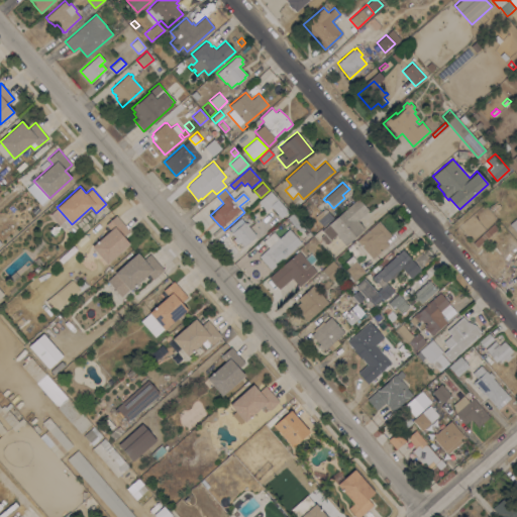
[(288,211),(281,217),(271,206),(266,211),(257,202),(271,191),(278,199),(283,205),(288,211)]
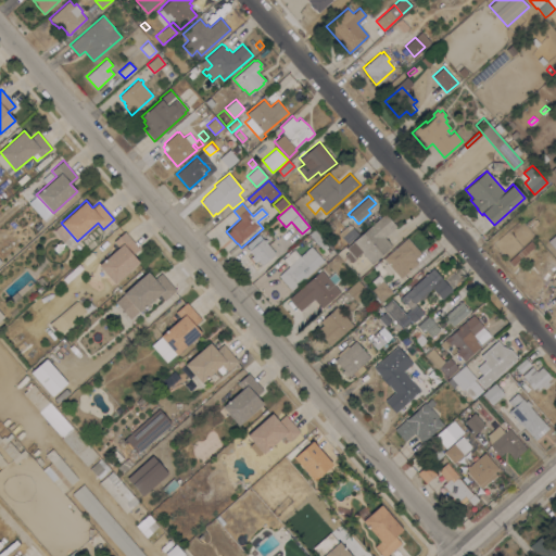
[(384,237),(392,245),(371,263),(362,252),(354,257),(355,258),(352,262),(348,262),(344,258),(345,254),(348,251),(344,248),(384,213),(396,226),(384,237)]
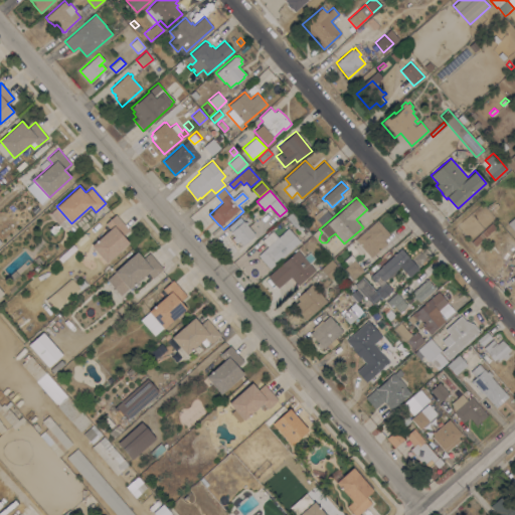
[(332,217),(322,225),(313,215),(324,206),(332,217)]
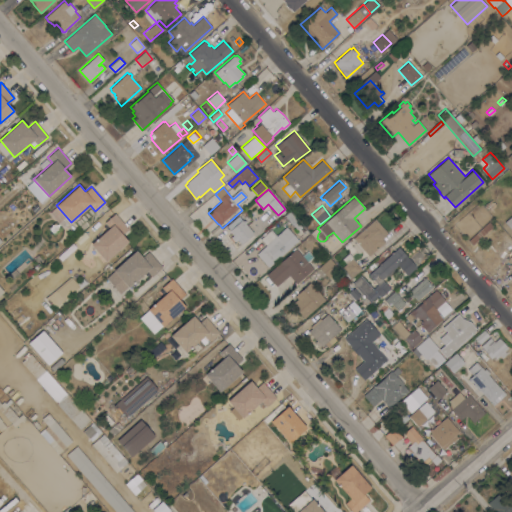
[(301,226),(297,229),(293,224),(292,225),(284,215),(289,211),(301,226)]
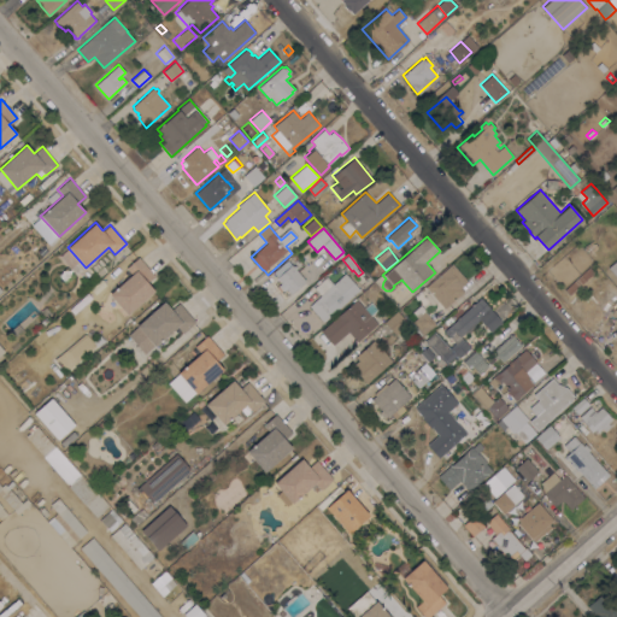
[(109,294),(131,274),(125,268),(137,256),(154,275),(147,282),(154,291),(127,315),(125,313),(109,294)]
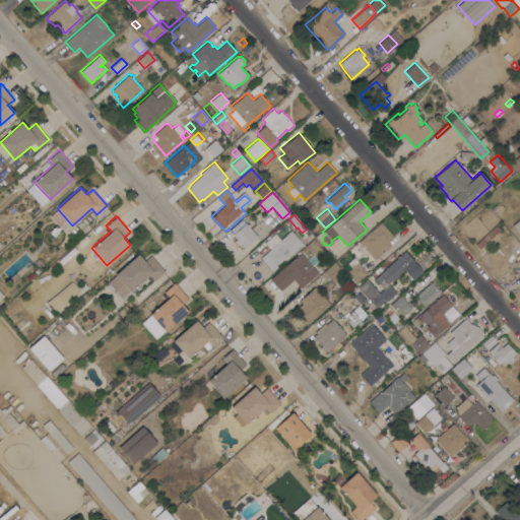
[(511,225),(519,235),(519,218),(511,225)]
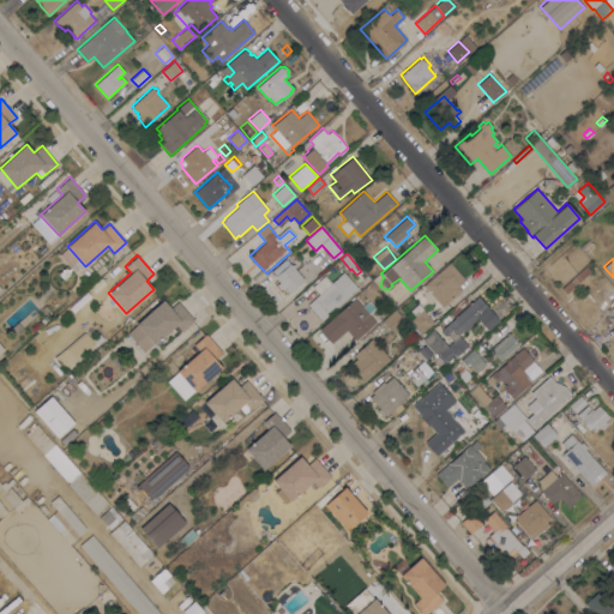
[(289,293),(284,287),(282,289),(277,283),(280,281),(275,276),(276,275),(271,270),(283,260),(287,265),(290,263),(292,264),(293,263),(295,266),(294,268),(304,280),(289,293)]
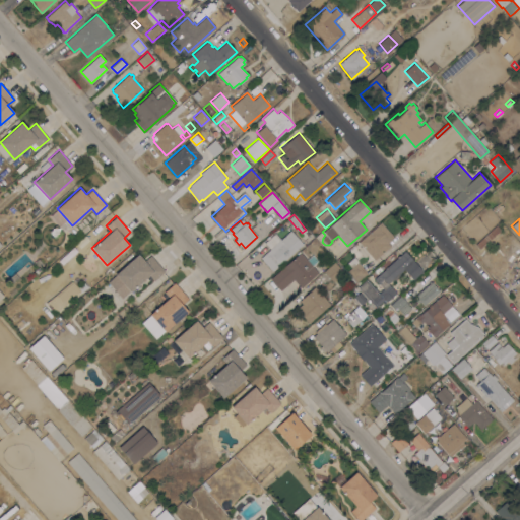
[(381,221),(394,237),(388,242),(391,246),(375,260),(359,242),(381,221)]
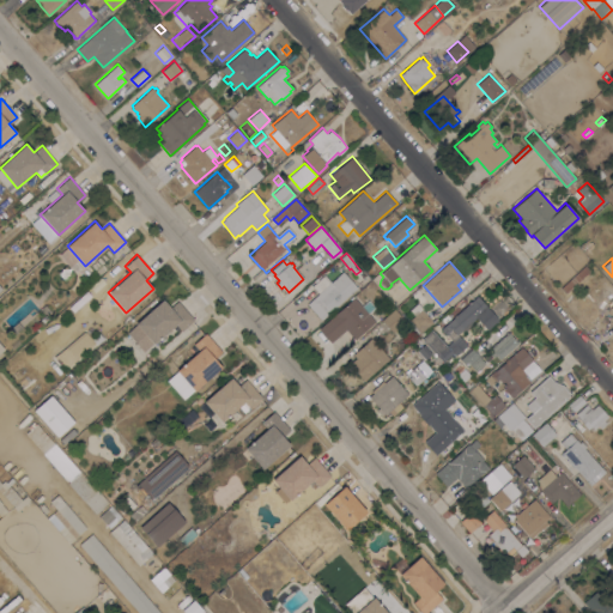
[(565,293),(560,287),(584,265),(590,271),(565,293)]
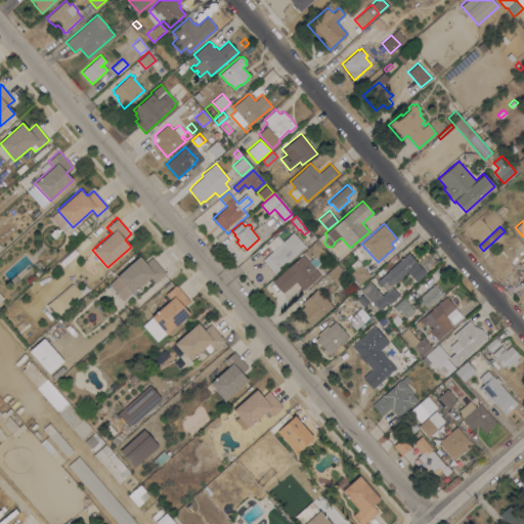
[(274,273),(262,259),(272,251),(265,243),(276,233),(282,241),(293,231),(305,246),(274,273)]
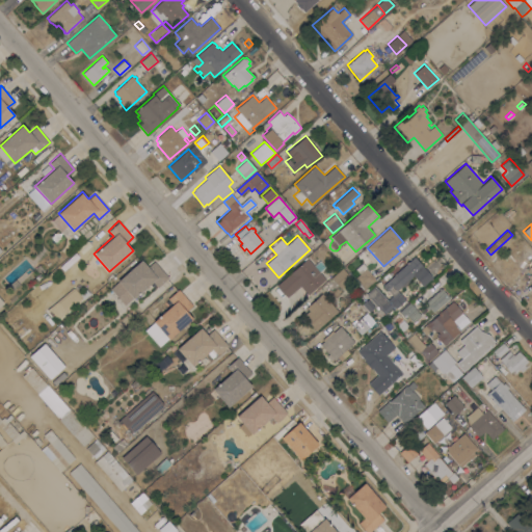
[(432,276),(423,286),(413,275),(408,280),(409,282),(404,287),(402,285),(397,290),(400,293),(401,293),(403,295),(402,296),(405,299),(396,309),(394,306),(384,314),(366,293),(375,286),(384,296),(387,294),(386,292),(388,291),(382,285),(414,257),(432,276)]
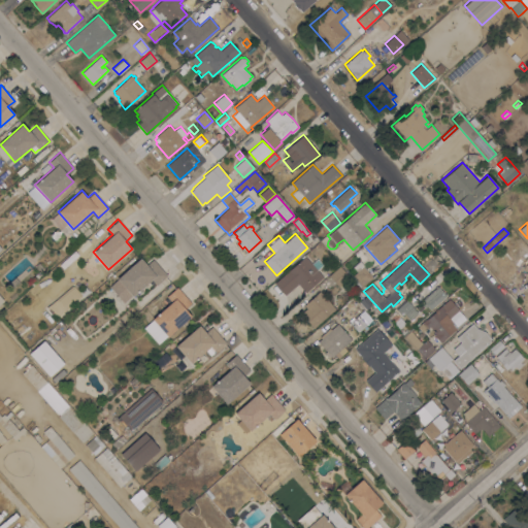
[(304,256),(323,276),(305,292),(297,284),(285,295),(274,283),(304,256)]
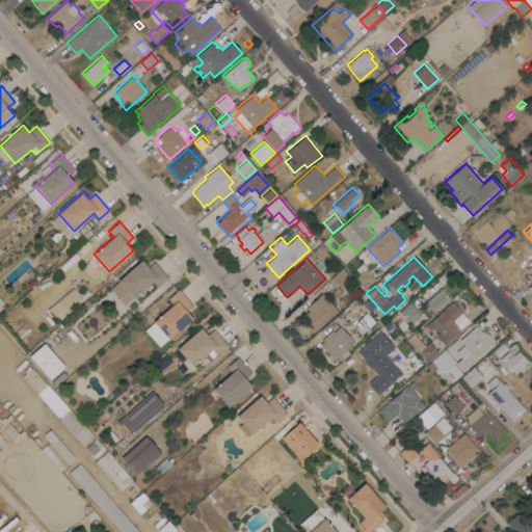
[(168,277),(158,287),(153,281),(125,304),(110,288),(118,282),(117,281),(141,260),(148,266),(154,261),(168,277)]
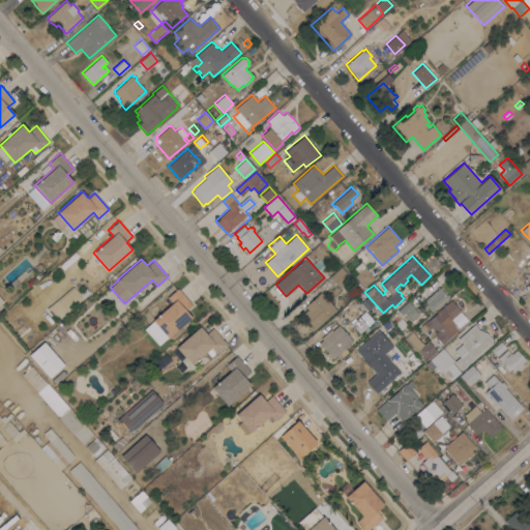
[(364,266),(364,267),(374,278),(363,288),(362,287),(360,289),(352,278),(353,277),(353,276),(358,272),(354,268),(360,262),(364,266)]
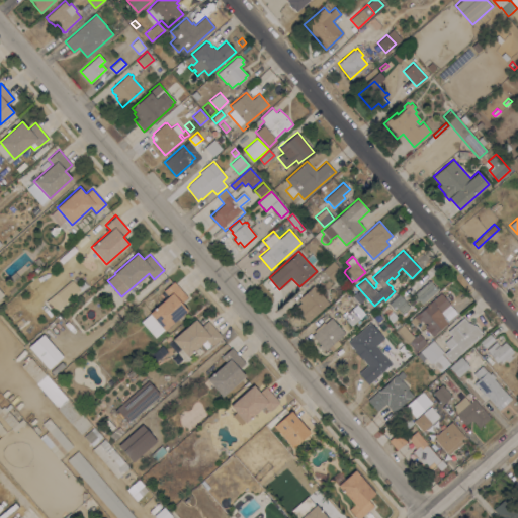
[(38,265),(33,260),(37,257),(42,262),(38,266),(41,268),(36,272),(33,269),(38,265)]
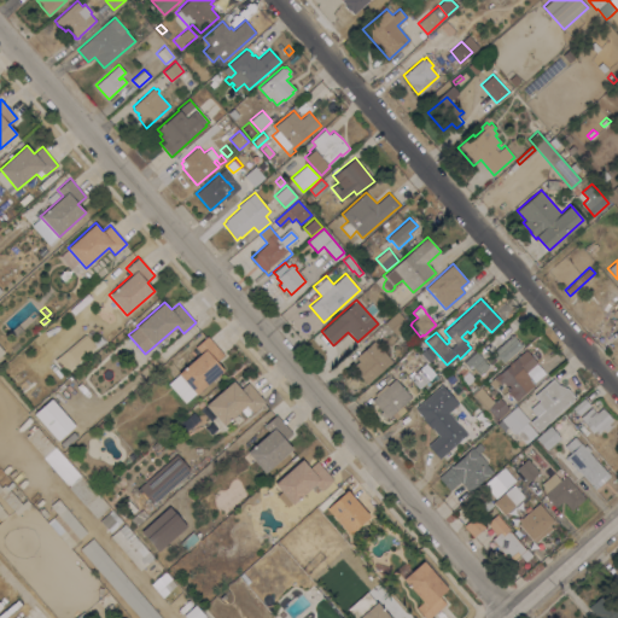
[(397,312),(408,324),(396,336),(385,322),(397,312)]
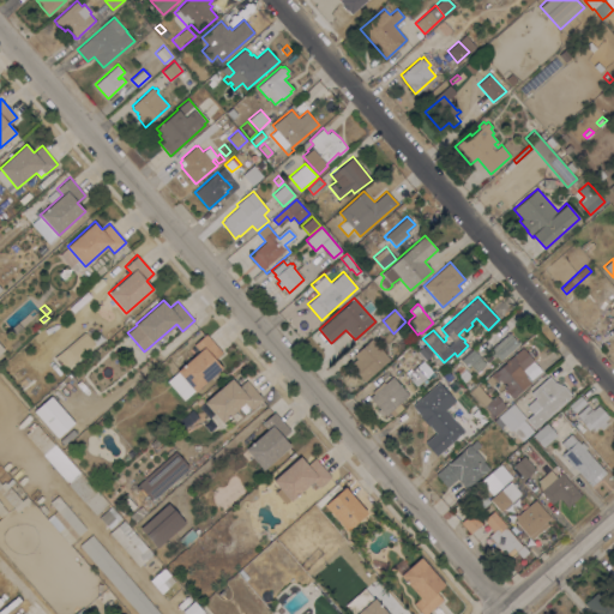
[(509,332),(519,344),(500,360),(497,355),(494,357),(489,353),(492,351),(491,349),(509,332)]
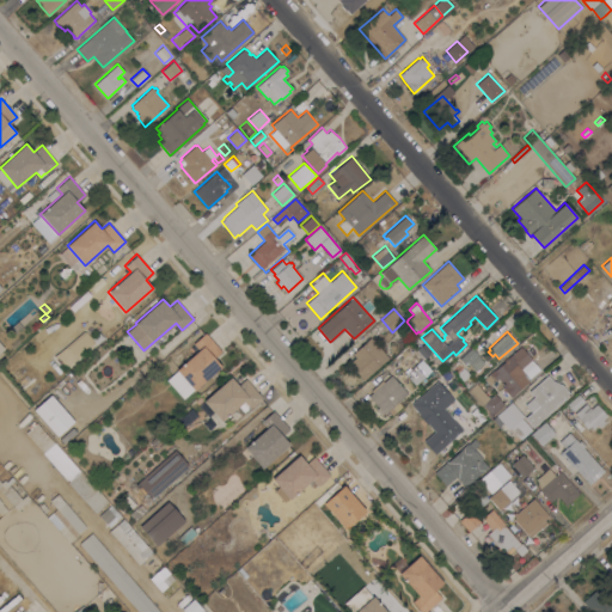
[(221,350),(214,357),(221,365),(183,398),(166,379),(177,369),(176,369),(199,349),(193,343),(204,332),(221,350)]
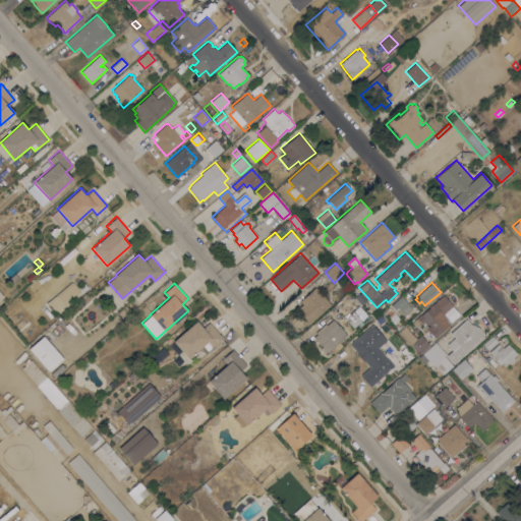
[(76,290),(68,296),(64,291),(71,285),(76,290)]
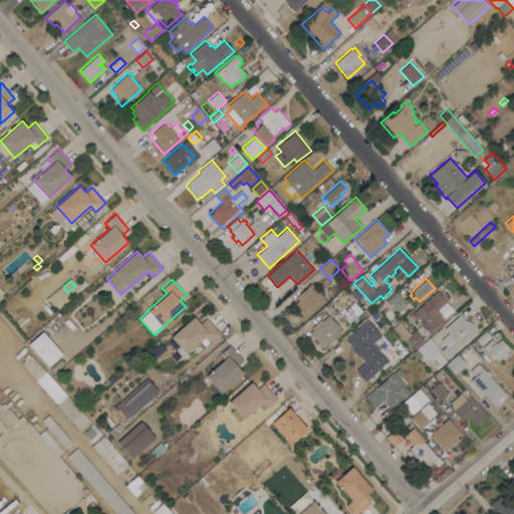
[(326,300),(305,319),(292,305),(298,300),(295,296),(311,283),(326,300)]
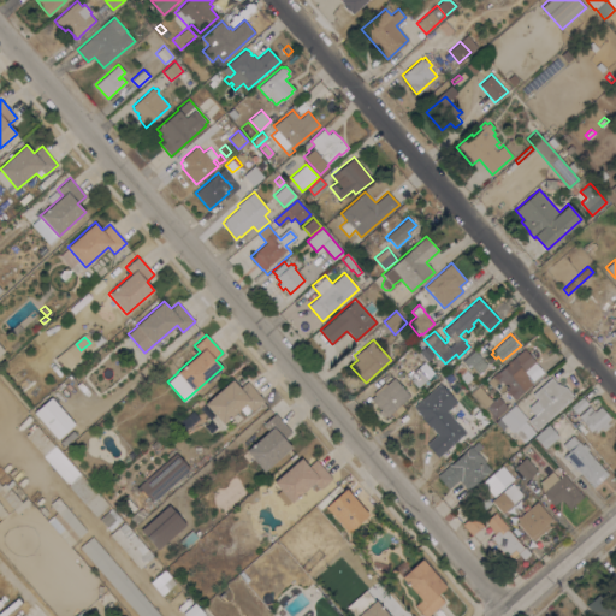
[(433,355),(430,359),(433,362),(428,366),(426,362),(426,361),(419,353),(426,345),(433,355)]
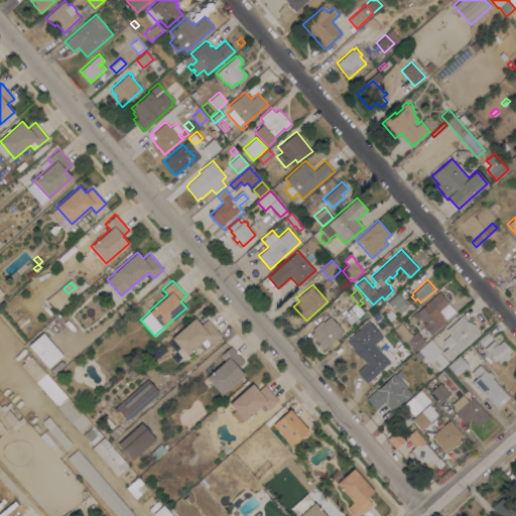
[(427,301),(438,291),(448,302),(438,311),(441,314),(440,314),(445,320),(433,332),(433,333),(430,335),(424,327),(425,326),(419,318),(418,320),(417,319),(412,325),(408,319),(413,314),(427,301)]
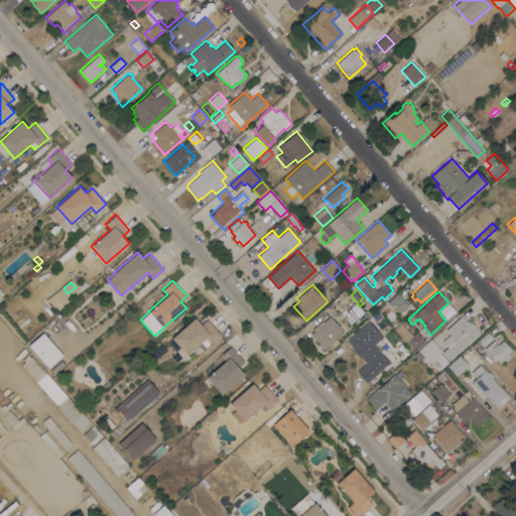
[(408,305),(400,312),(395,306),(392,308),(387,301),(397,293),(408,305)]
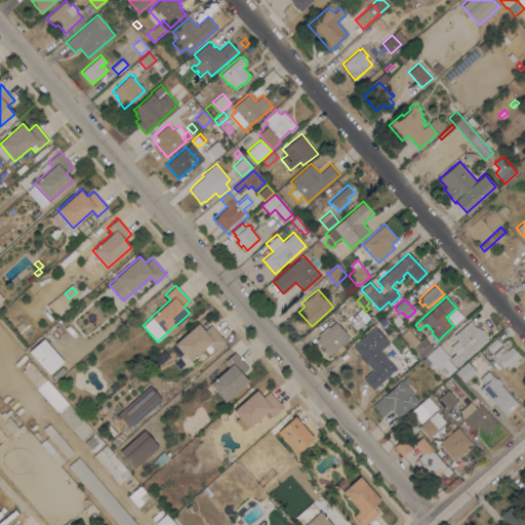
[(357,330),(348,320),(359,311),(361,314),(360,315),(366,321),(357,330)]
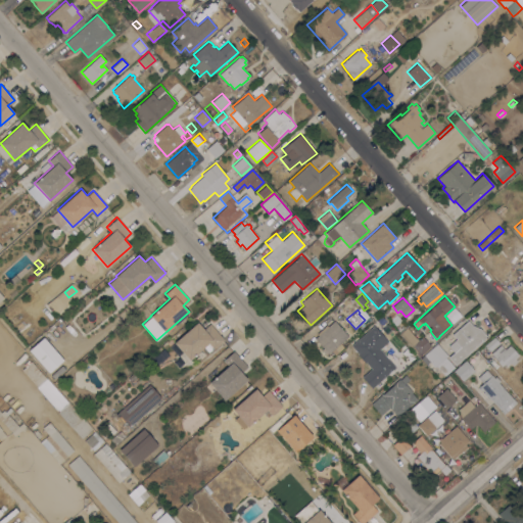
[(389,319),(386,315),(392,310),(395,314),(389,319)]
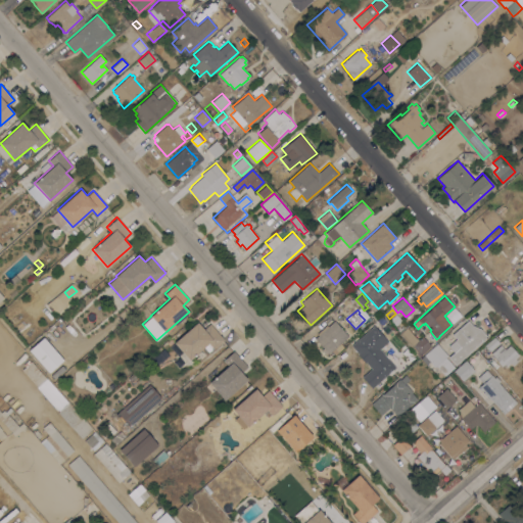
[(347,335),(340,342),(344,346),(337,352),(334,348),(328,353),(327,352),(325,354),(321,349),(323,347),(315,338),(318,335),(316,333),(321,328),(323,330),(334,320),(347,335)]
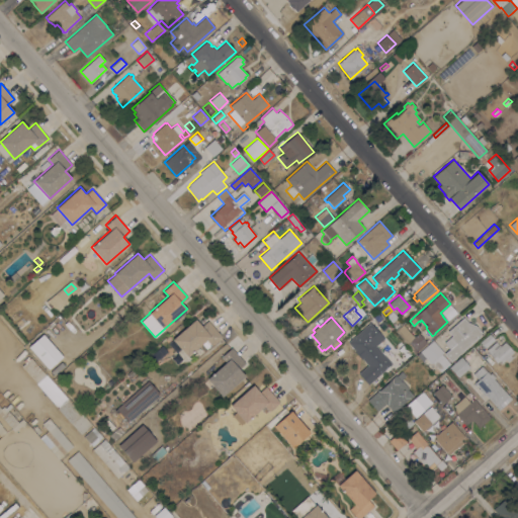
[(476,325),(483,333),(451,361),(444,353),(449,348),(442,340),(449,334),(447,331),(463,317),(467,322),(476,325)]
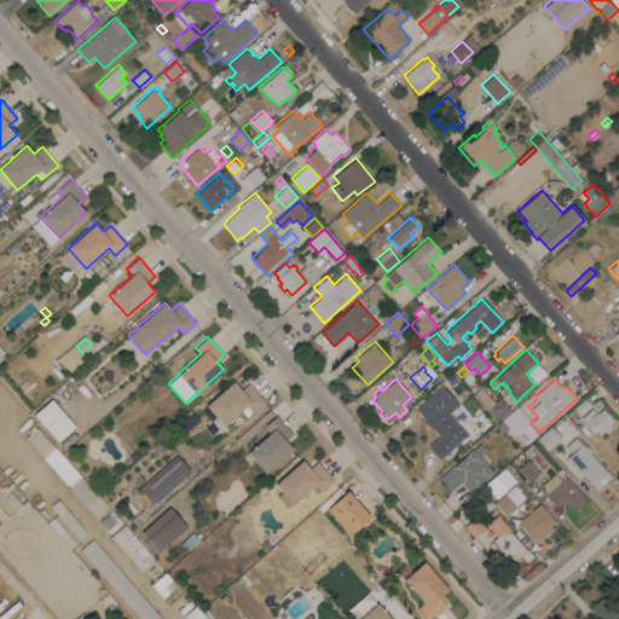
[(241,389),(248,382),(265,401),(253,412),(252,411),(247,416),(241,411),(247,406),(246,405),(224,426),(206,405),(233,381),(241,389)]
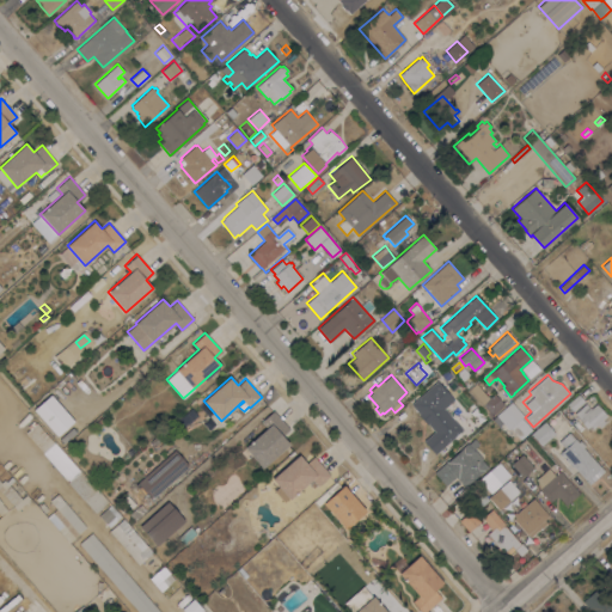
[(435,454),(432,451),(430,451),(426,446),(427,445),(423,441),(434,430),(428,423),(427,424),(417,414),(418,412),(410,404),(438,380),(454,399),(444,408),(463,429),(435,454)]
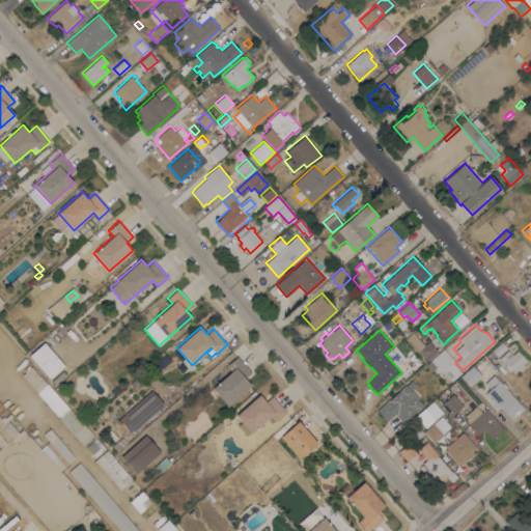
[(56,340),(48,347),(44,343),(42,345),(39,342),(42,340),(51,333),(56,340)]
